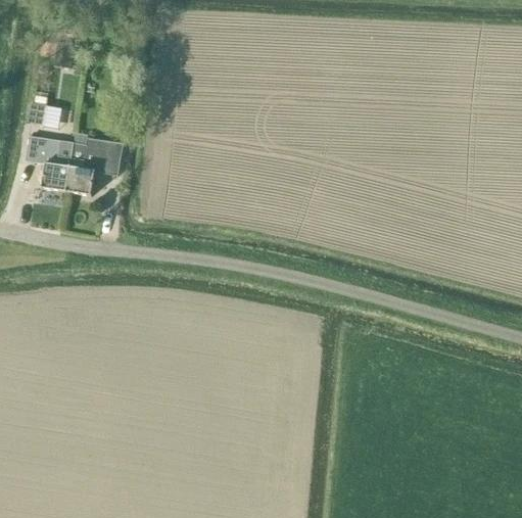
[(129,102),(131,86),(116,85),(114,101),(129,102)]
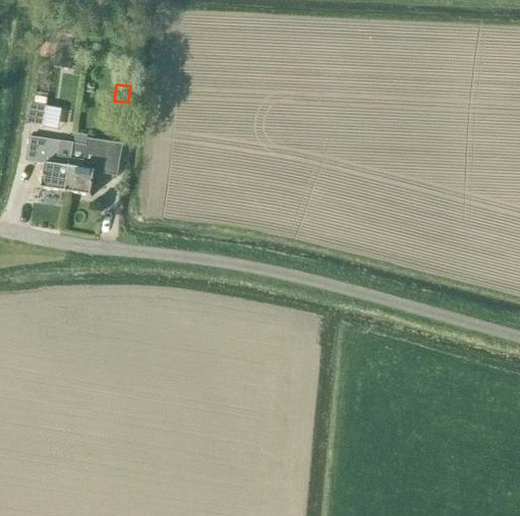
[(26,121),(44,124),(47,104),(31,101),(26,121)]
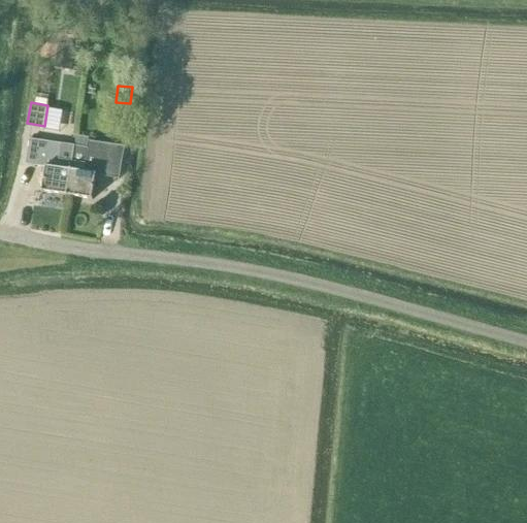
[(69,158),(72,158),(75,141),(62,140),(31,136),(27,161),(45,163),(41,188),(65,192),(69,158)]
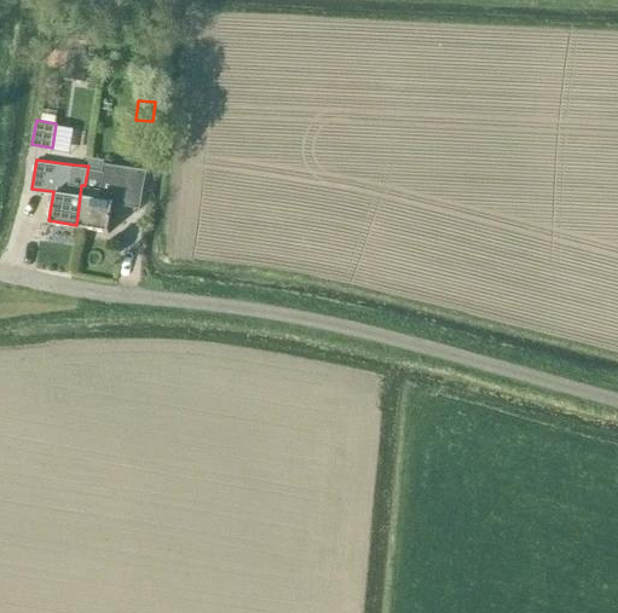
[(81,185),(76,225),(109,230),(113,201),(140,204),(146,166),(103,160),(102,168),(88,166),(85,185),(81,185)]
